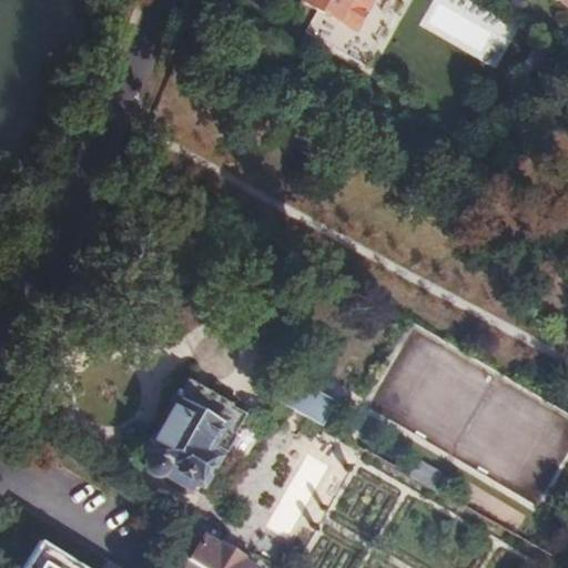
[(301,0),(301,1),(324,14),(312,33),(363,62),(398,0),(301,0)]
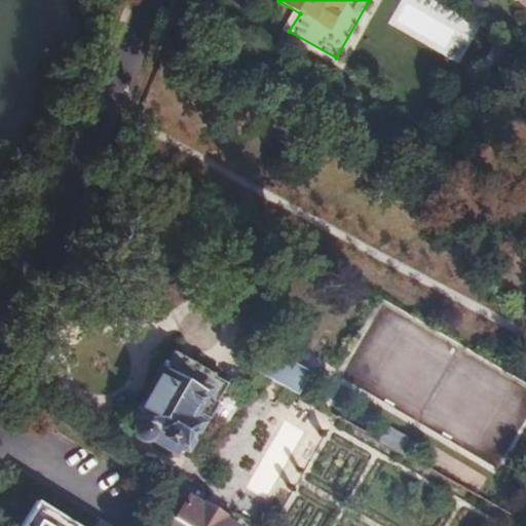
[(177,350),(166,368),(184,378),(194,361),(177,350)]
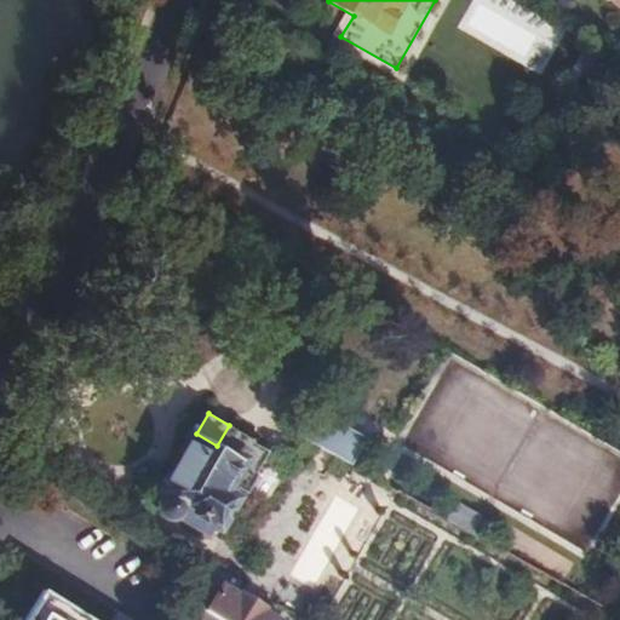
[(319,413),(303,440),(351,468),(366,442),(319,413)]
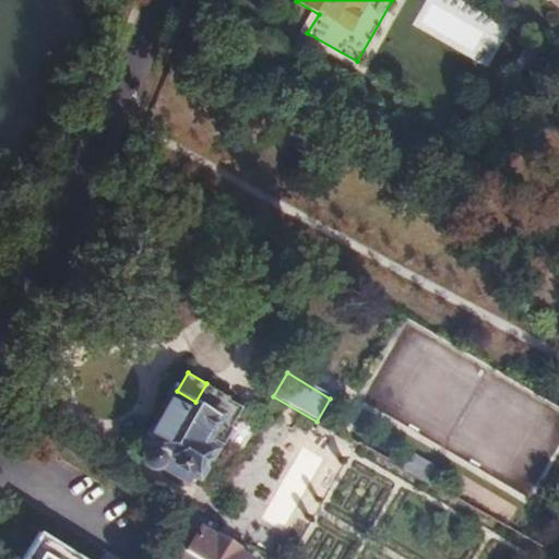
[(195,402),(177,391),(145,443),(149,445),(147,448),(143,451),(142,453),(142,454),(142,456),(142,459),(143,461),(144,463),(145,465),(147,466),(149,467),(151,467),(153,467),(155,467),(157,466),(159,465),(162,464),(163,461),(186,474),(192,464),(200,468),(215,443),(205,438),(210,429),(226,439),(237,421),(221,412),(229,397),(206,383),(195,402)]
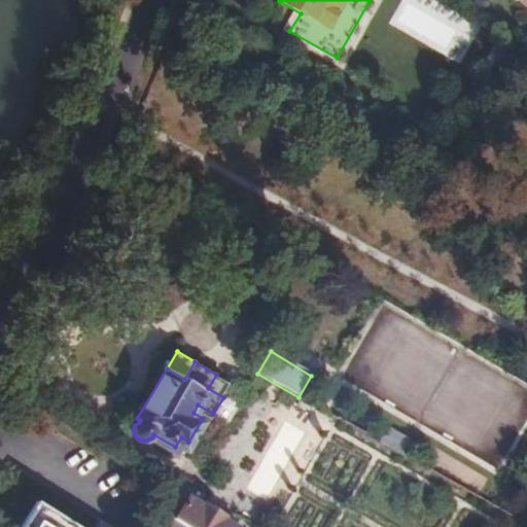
[(162,476),(157,482),(165,486),(175,492),(179,486),(162,476)]
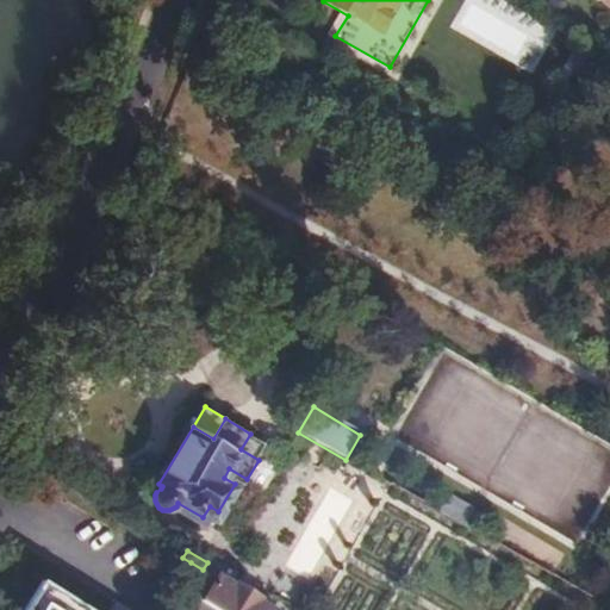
[(212,583),(199,574),(188,587),(201,602),(215,609),(266,609),(255,603),(257,599),(236,585),(234,590),(216,578),(212,583)]
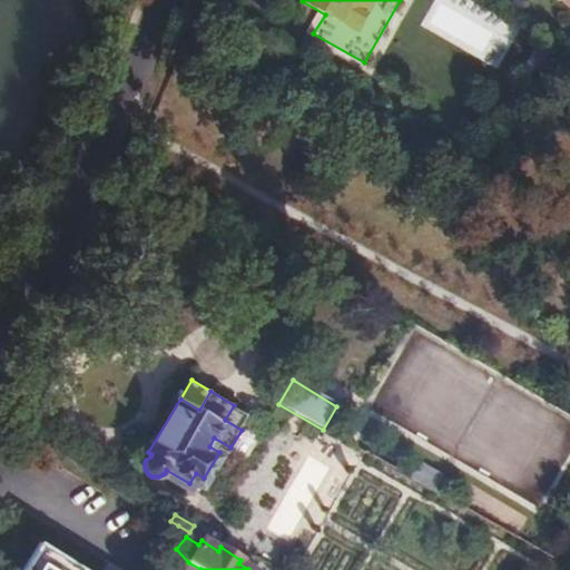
[(57,569),(38,558),(29,569),(57,569)]
